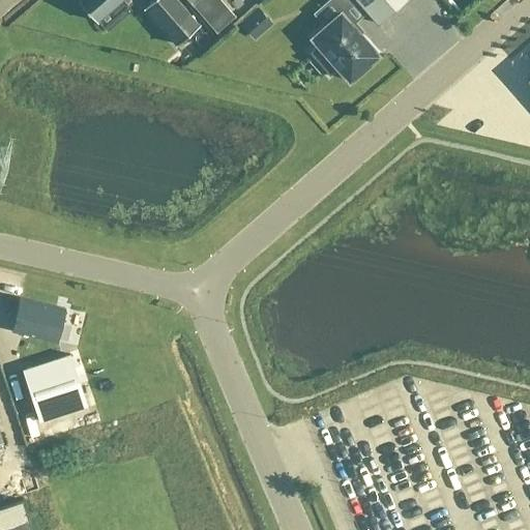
[(79,2),(78,2),(95,24),(96,23),(96,22),(121,0),(137,0),(138,0),(81,0),(79,2)]
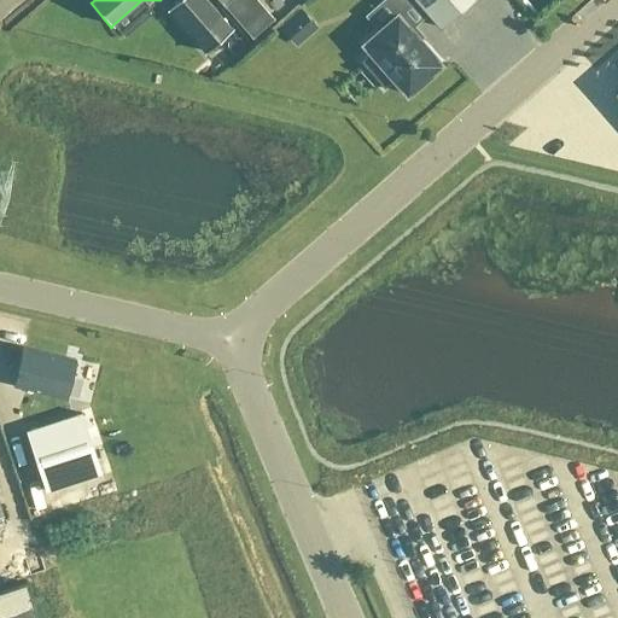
[(231,30),(204,0),(179,0),(168,11),(169,12),(169,11),(205,52),(204,53),(205,54),(232,31),(231,30)]
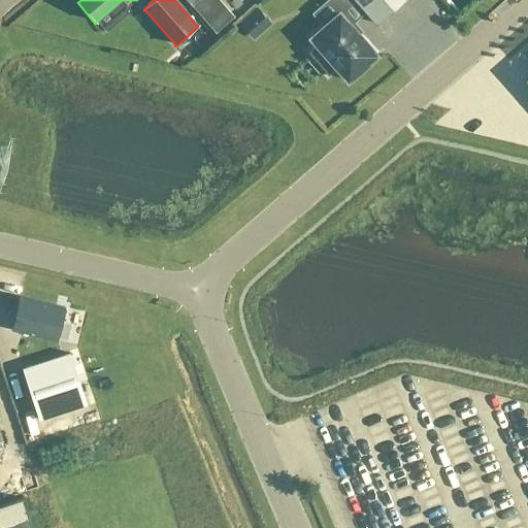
[(233,18),(218,0),(198,0),(192,6),(192,5),(190,6),(191,8),(192,7),(213,34),(215,35),(216,34),(233,20),(234,19),(233,18)]
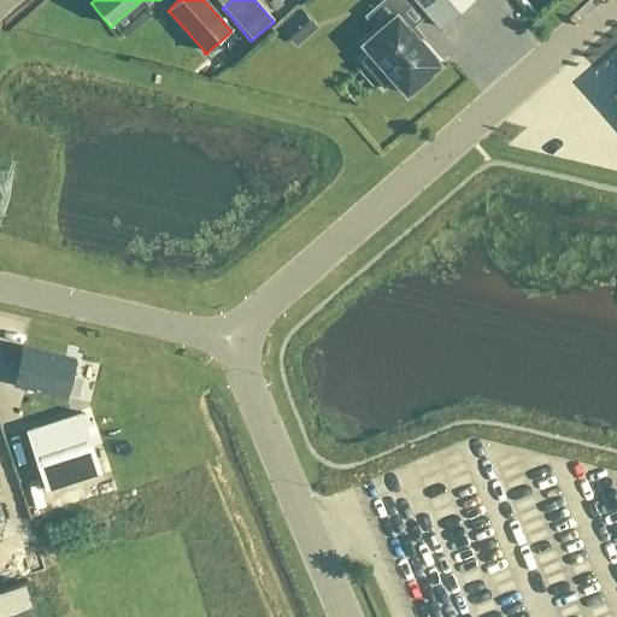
[(411,0),(438,29),(471,0),(411,0)]
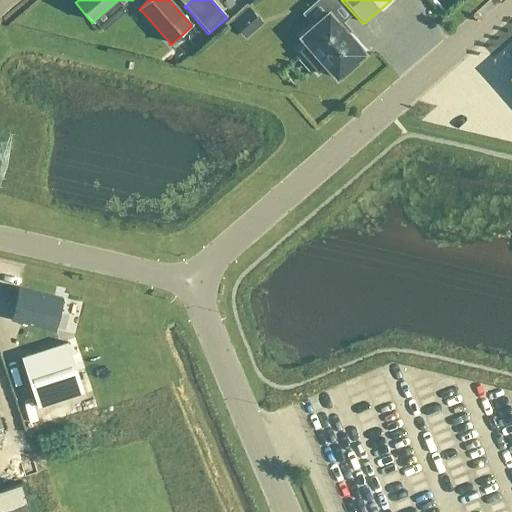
[(254,11),(238,25),(247,35),(263,21),(254,11)]
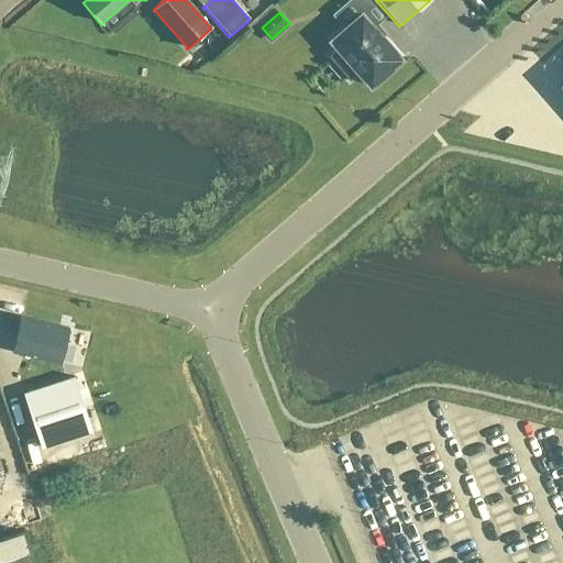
[(363,18),(361,15),(359,18),(360,18),(333,41),(332,41),(330,43),(332,45),(332,44),(337,50),(328,57),(350,83),(359,74),(368,86),(370,88),(372,86),(398,63),(399,63),(401,62),(399,59),(363,18)]
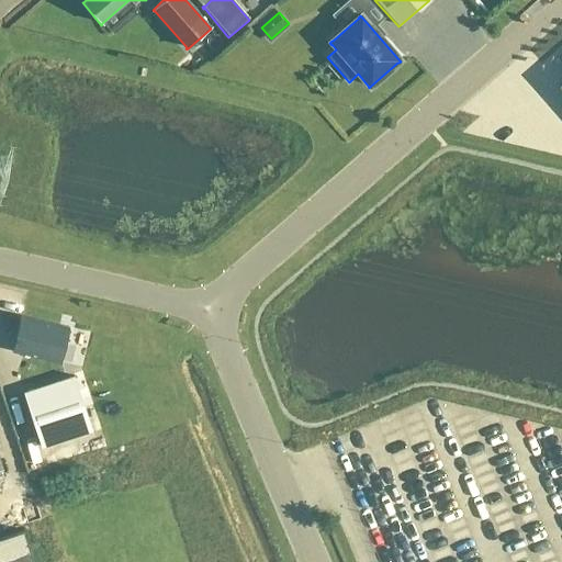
[(69,329),(20,318),(11,353),(60,364),(69,329)]
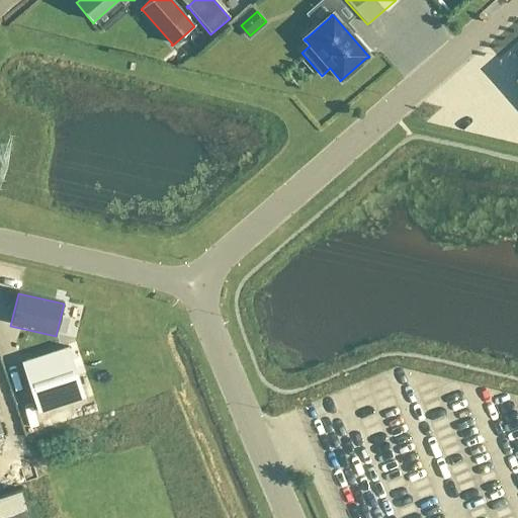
[(84,399),(68,348),(21,363),(37,414),(84,399)]
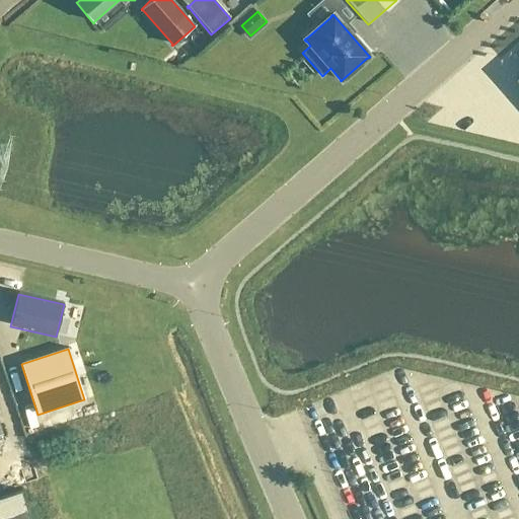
[(0,518),(28,518),(21,494),(0,500),(0,518)]
